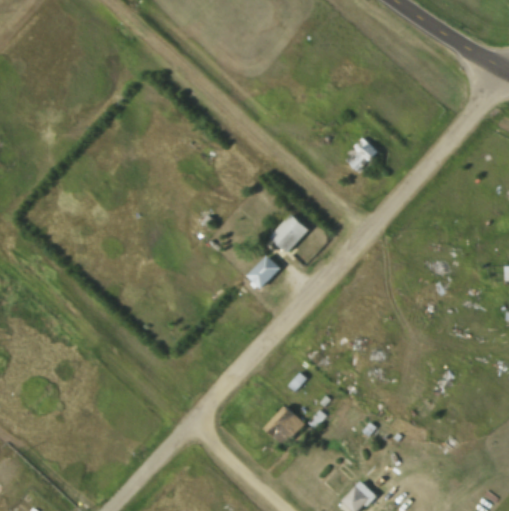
[(343,161),(359,174),(377,151),(361,138),(343,161)]
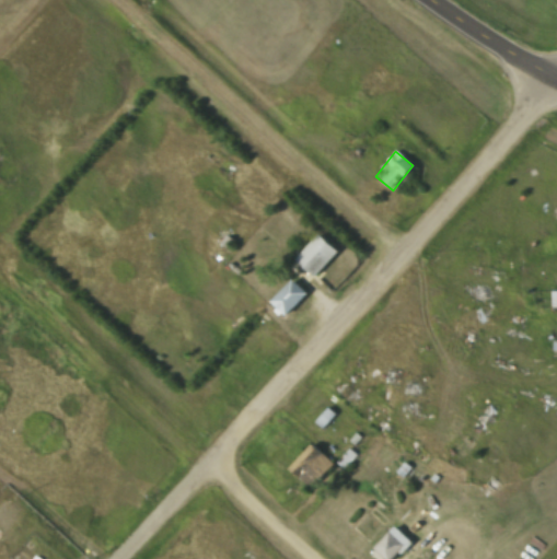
[(294,260),(315,278),(338,252),(317,234),(294,260)]
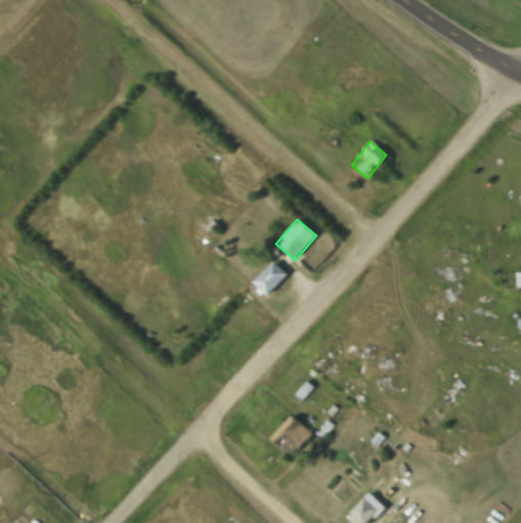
[(272,261),(252,280),(265,294),(285,274),(272,261)]
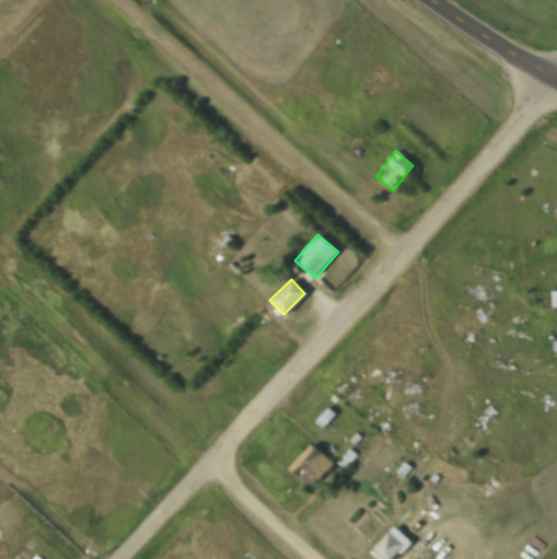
[(320,430),(332,417),(325,410),(313,424),(320,430)]
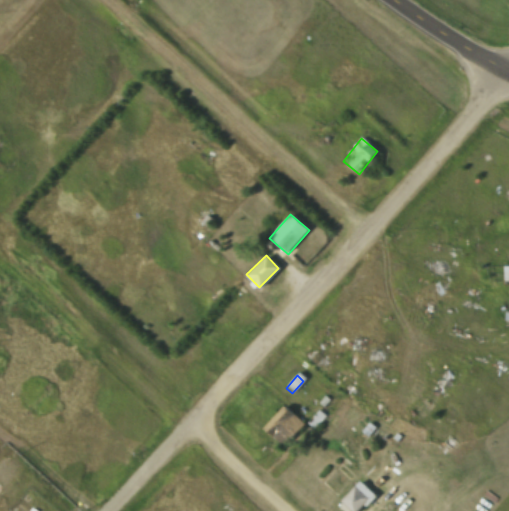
[(301,423),(284,405),(262,427),(279,445),(301,423)]
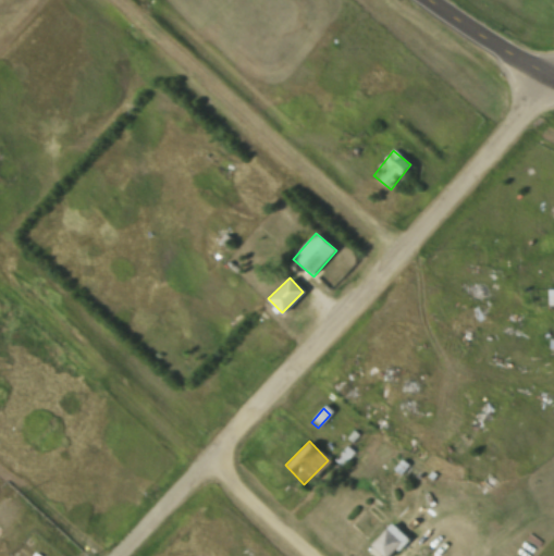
[(371,545),(382,555),(389,555),(407,536),(392,522),(371,545)]
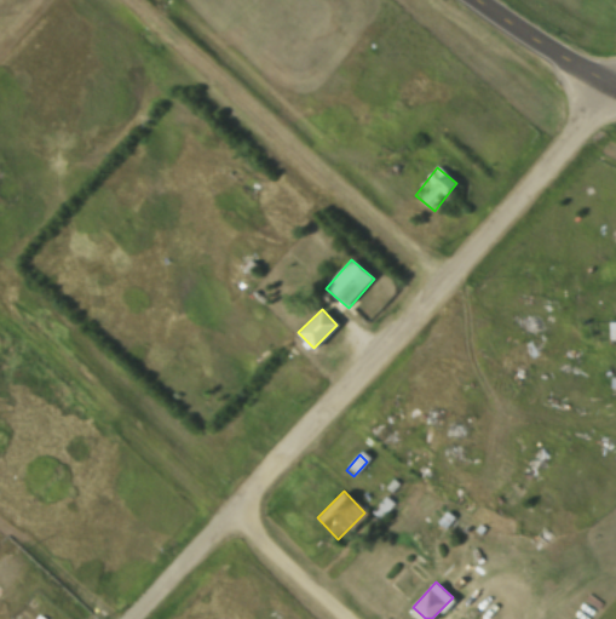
All buildings are outlined.
